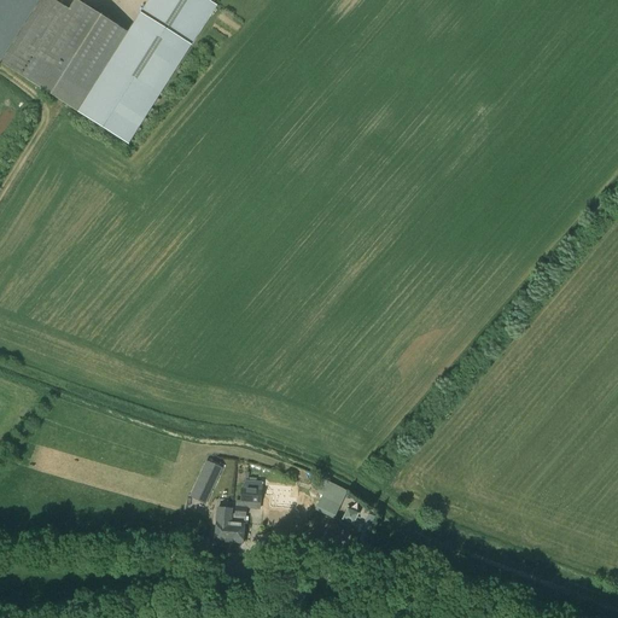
[(0,0),(0,64),(1,64),(41,0),(0,0)]
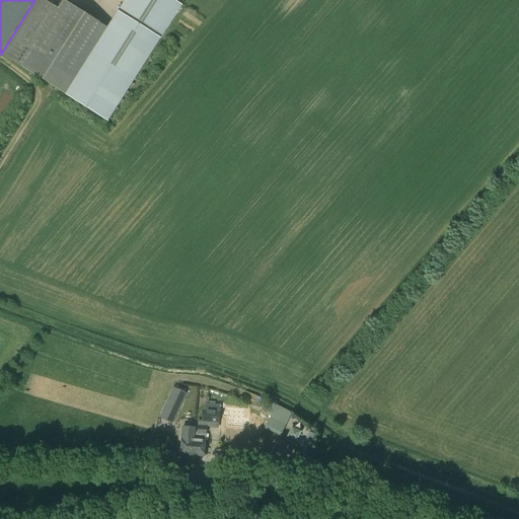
[(44,0),(34,0),(1,54),(108,122),(181,6),(172,0),(126,0),(107,28),(64,0),(58,9),(44,0)]
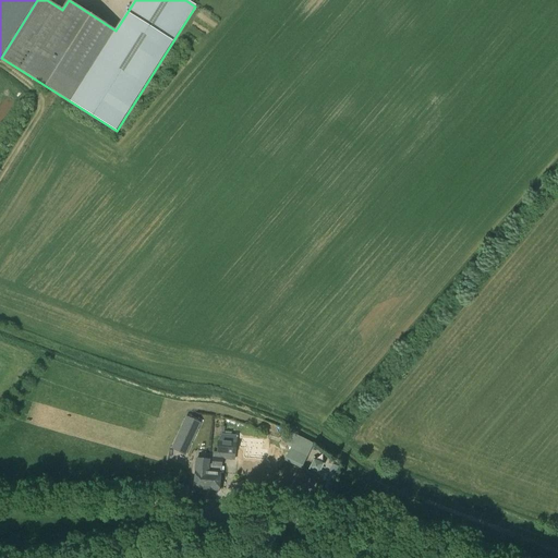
[(186,416),(171,449),(185,456),(201,423),(186,416)]
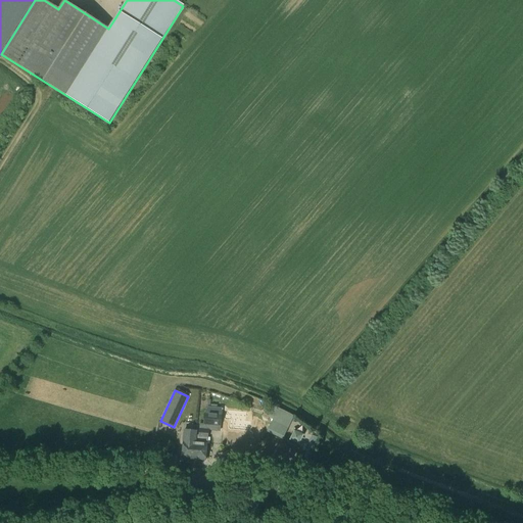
[(273,406),(267,419),(272,422),(268,430),(284,437),(294,416),(273,406)]
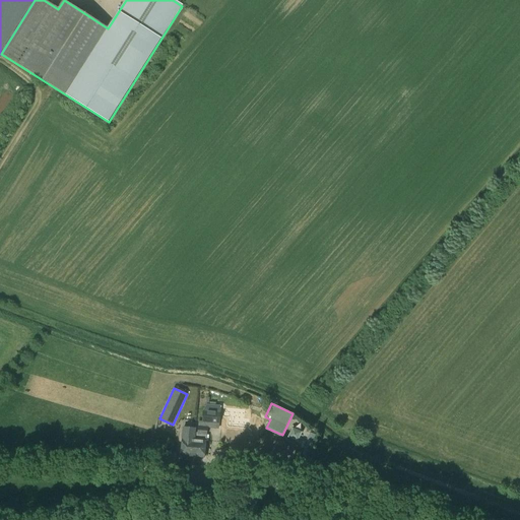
[(203,411),(202,423),(219,425),(220,413),(203,411)]
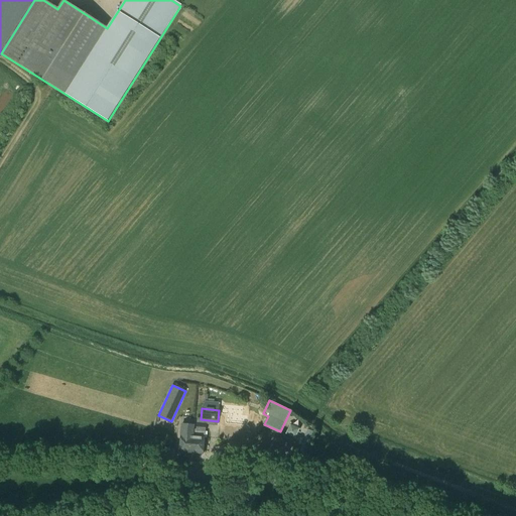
[(179,453),(190,454),(192,436),(189,436),(190,423),(182,422),(181,435),(180,435),(179,453)]
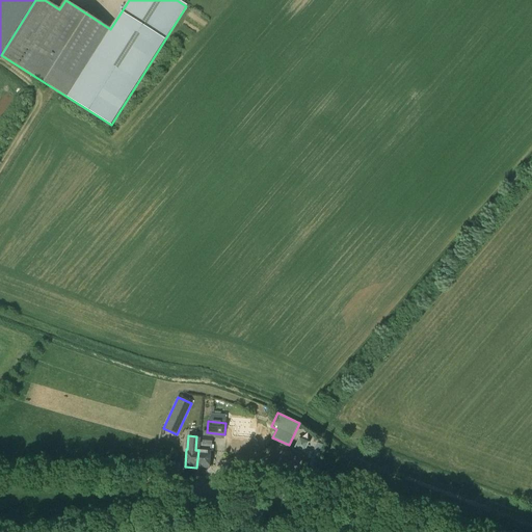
[(295,436),(291,446),(300,450),(306,441),(295,436)]
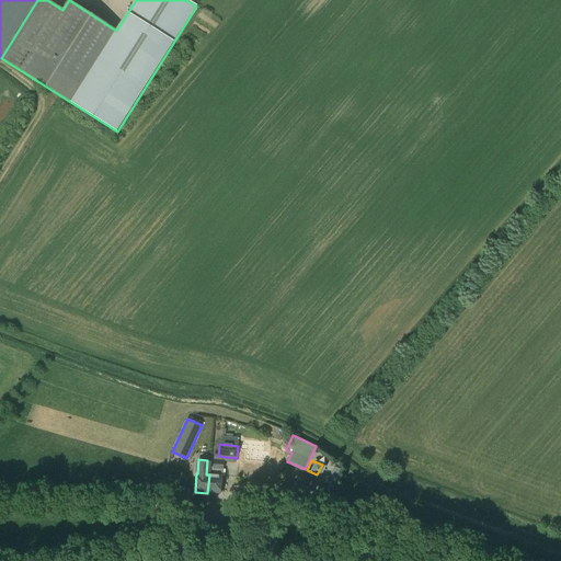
[(213,476),(209,474),(207,493),(220,494),(222,477),(221,477),(222,461),(214,461),(213,476)]
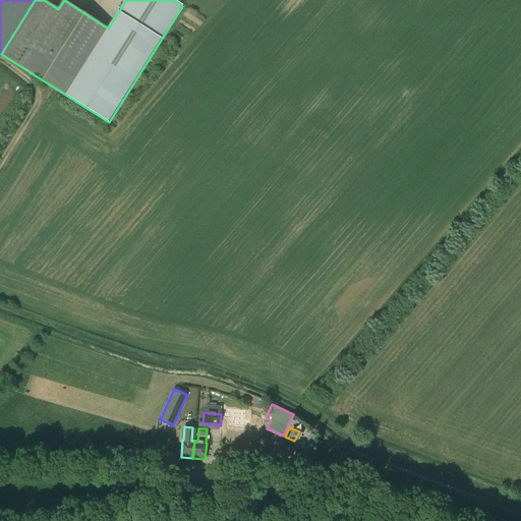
All buildings are outlined.
